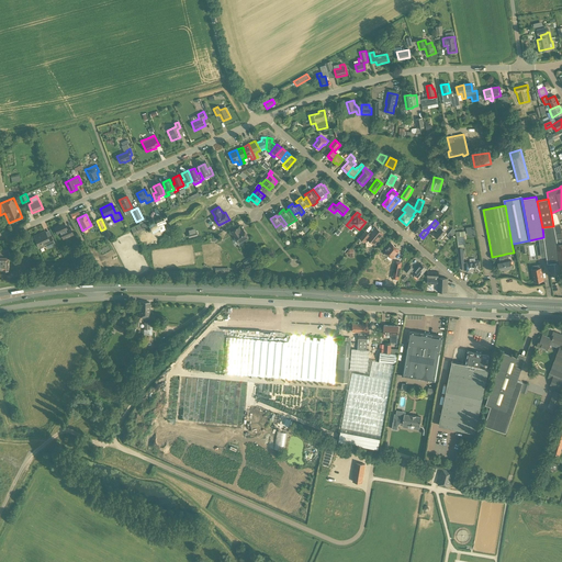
[(425,231),(430,225),(426,222),(422,227),(420,225),(415,232),(419,235),(424,229),(425,231)]
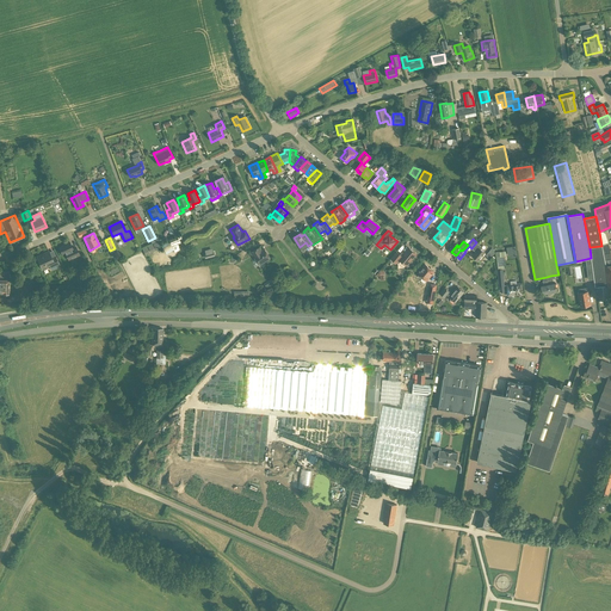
[(73,250),(69,242),(59,247),(62,254),(66,253),(68,260),(79,255),(76,248),(73,250)]
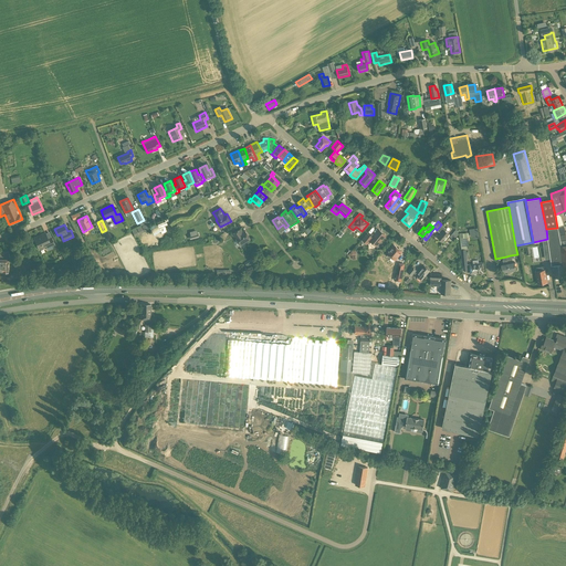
[(442,242),(449,234),(444,230),(446,228),(441,224),(437,230),(440,233),(438,237),(442,242)]
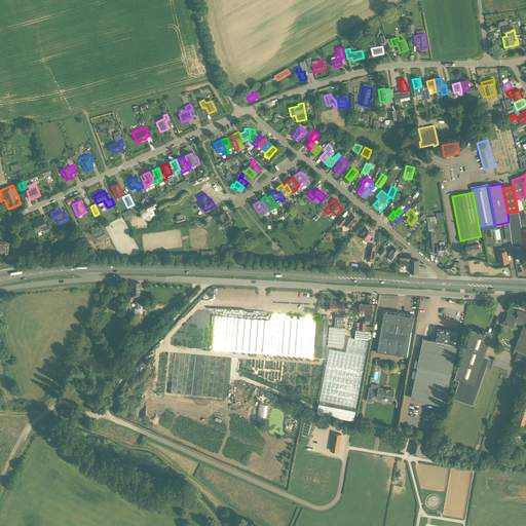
[(524,210),(518,212),(508,213),(509,222),(512,240),(513,247),(514,247),(523,246),(523,247),(525,246),(525,220),(525,218),(524,210)]
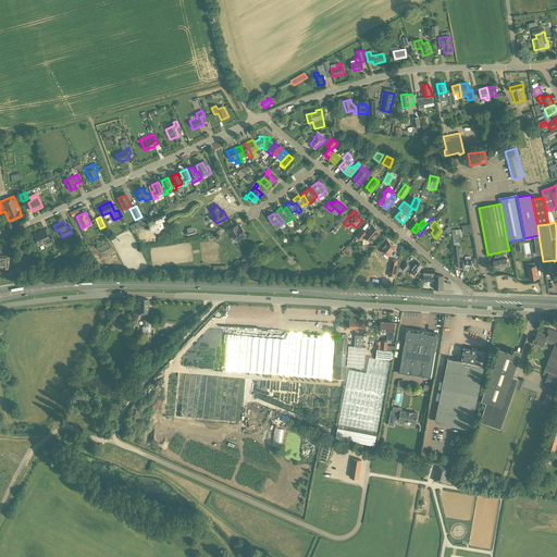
[(471,223),(463,224),(465,232),(468,232),(468,234),(472,233),(471,223)]
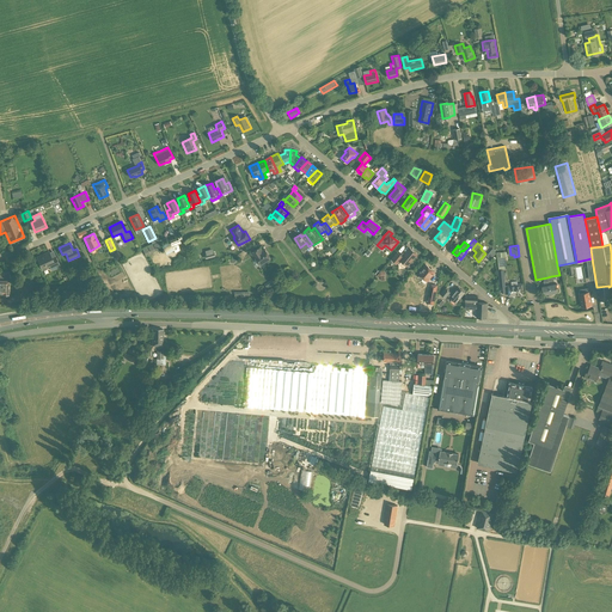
[(262,251),(261,248),(251,254),(256,261),(257,259),(261,265),(264,263),(270,258),(265,251),(263,252),(262,251)]
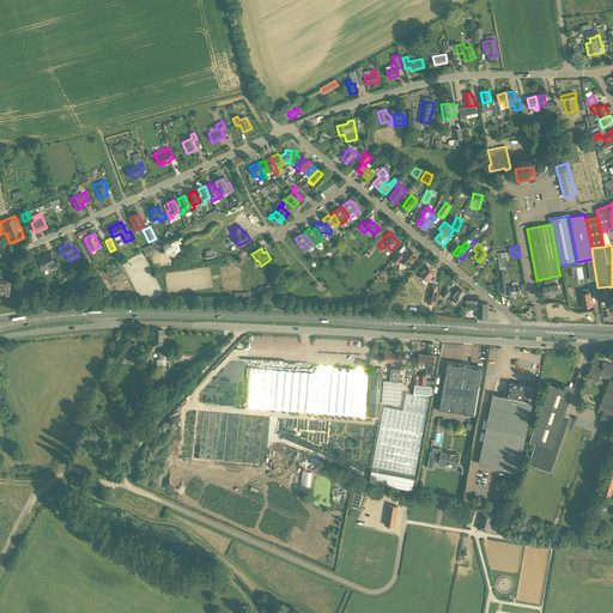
[(417,255),(417,254),(410,249),(405,254),(404,254),(402,256),(399,253),(393,260),(398,263),(401,260),(407,266),(417,255)]
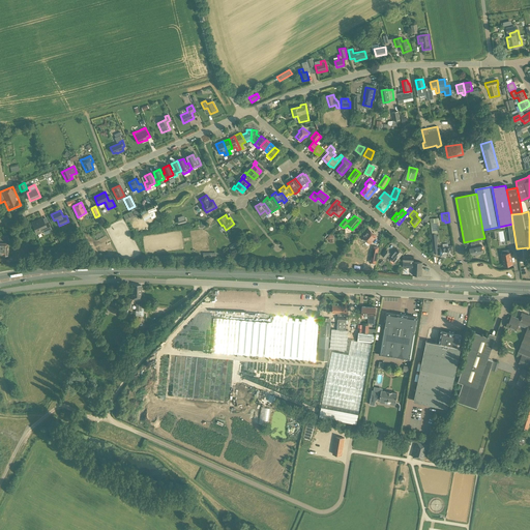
[(45,224),(41,218),(32,223),(36,233),(43,230),(43,232),(51,229),(48,223),(45,224)]
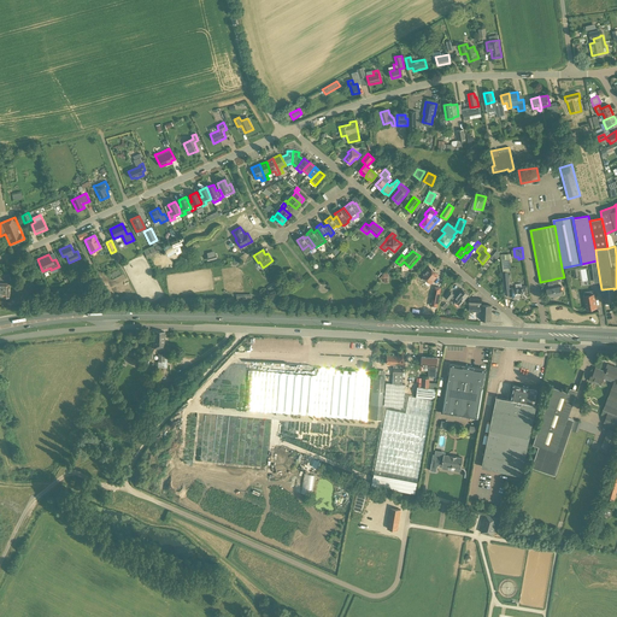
[(430,283),(439,275),(429,266),(422,276),(423,277),(422,277),(422,278),(422,280),(423,280),(423,281),(424,281),(425,281),(427,281),(427,280),(430,283)]
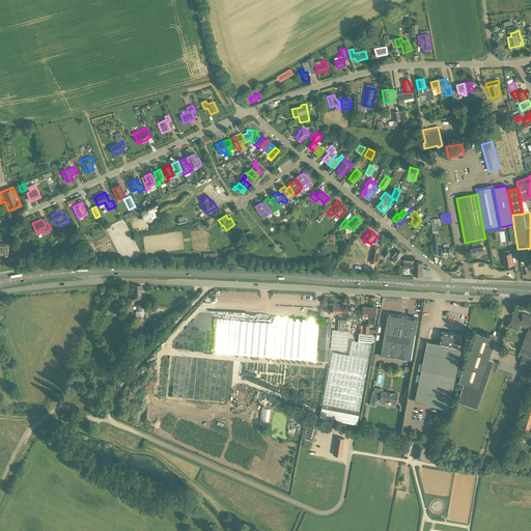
[(90,254),(95,251),(90,244),(86,246),(90,254)]
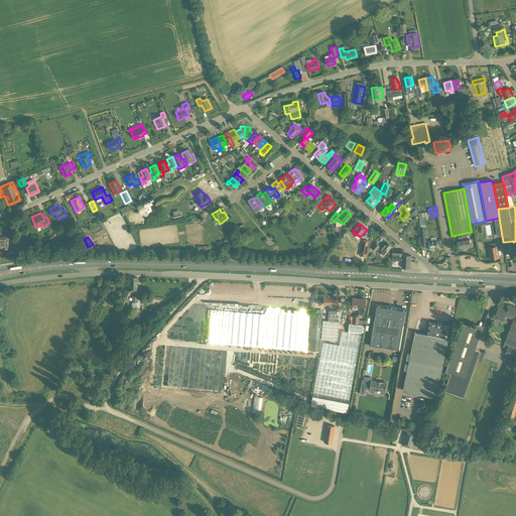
[(436,249),(440,248),(439,240),(428,241),(429,249),(436,249)]
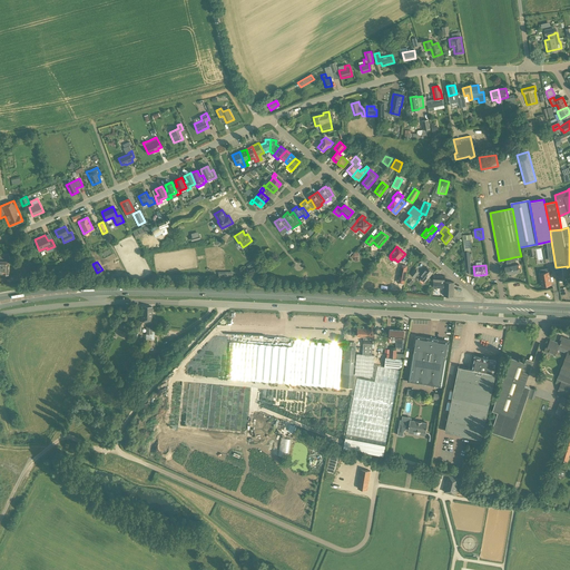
[(424,282),(433,272),(426,267),(421,274),(414,268),(410,274),(416,279),(419,277),(424,282)]
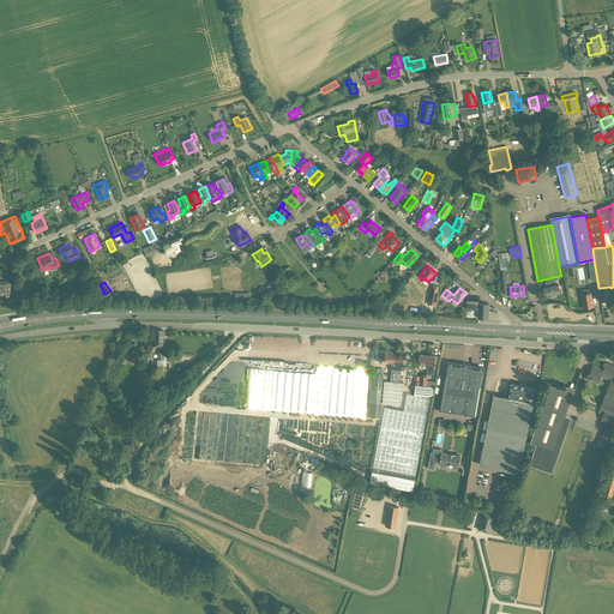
[(590,293),(590,290),(589,289),(588,289),(582,290),(581,292),(581,295),(583,308),(594,306),(591,293),(590,293)]
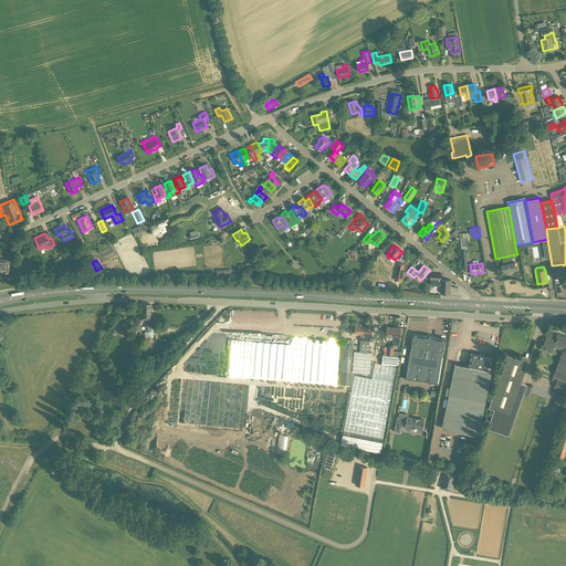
[(450,294),(451,281),(441,280),(442,274),(430,273),(430,285),(441,286),(440,294),(450,294)]
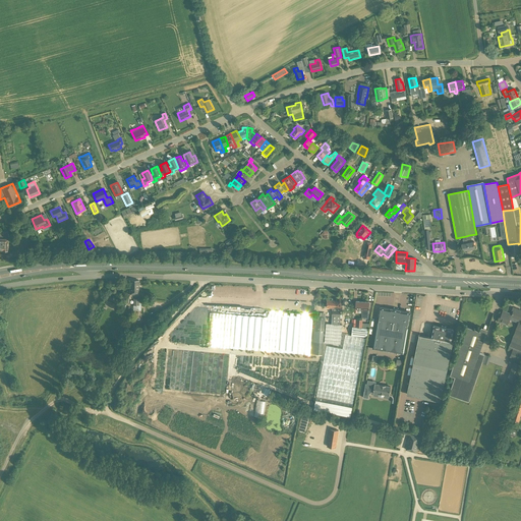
[(341,308),(341,297),(338,297),(338,301),(327,300),(327,307),(333,308),(332,324),(326,324),(325,343),(341,344),(342,325),(340,325),(340,320),(341,311),(341,308)]
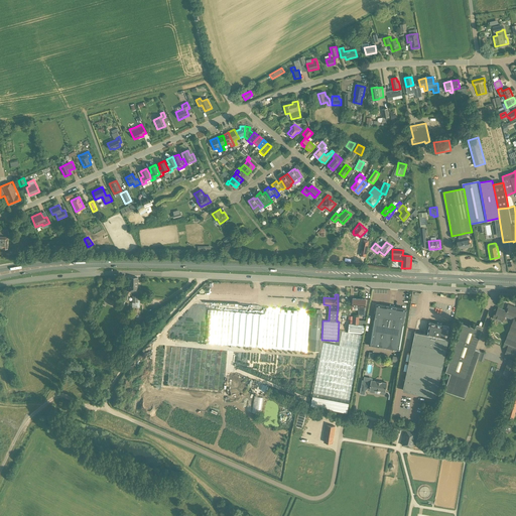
[(359,306),(359,298),(353,298),(353,302),(351,302),(351,309),(354,309),(354,305),(359,306)]
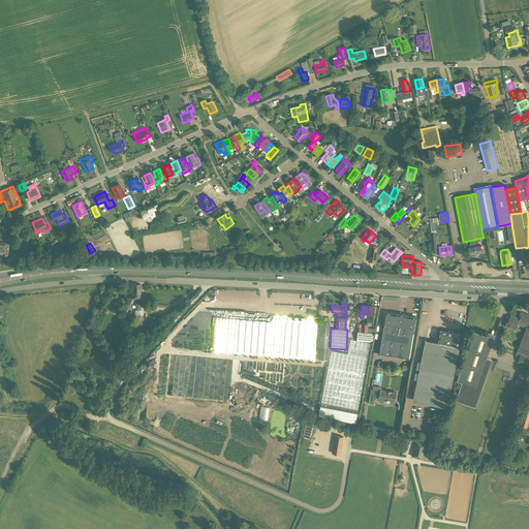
[(396,313),(385,312),(383,323),(384,323),(383,328),(379,353),(410,359),(414,333),(413,333),(414,329),(416,317),(406,315),(396,313)]
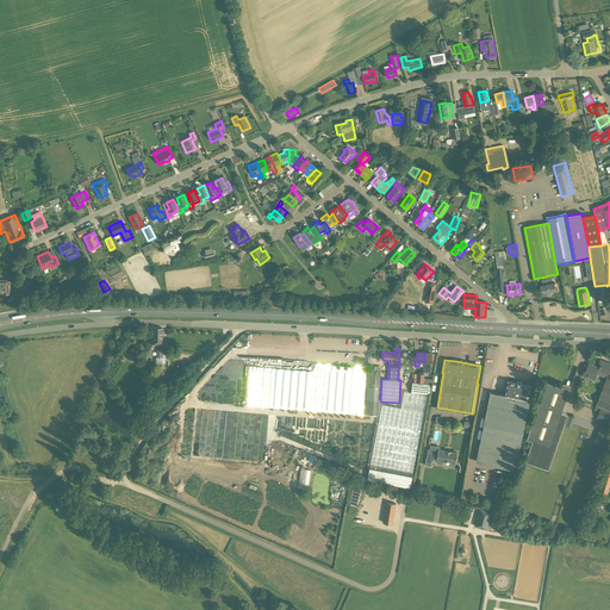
[(609,373),(608,375),(609,377),(609,363),(601,360),(598,365),(601,366),(599,367),(598,371),(604,373),(604,372),(609,373)]
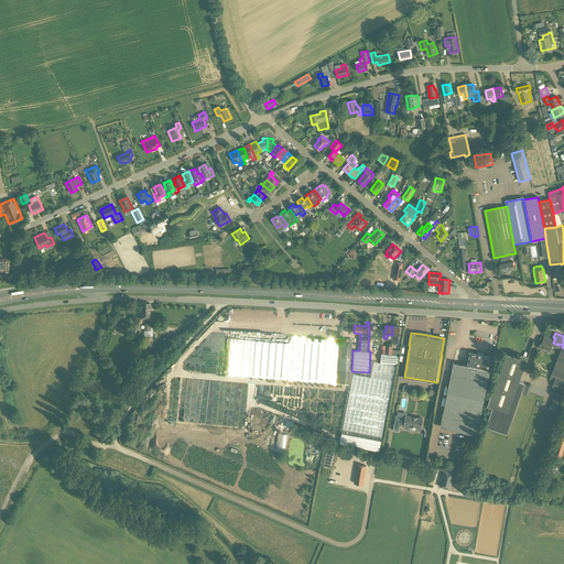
[(553,343),(554,339),(544,336),(542,342),(541,342),(539,347),(550,351),(552,343),(553,343)]
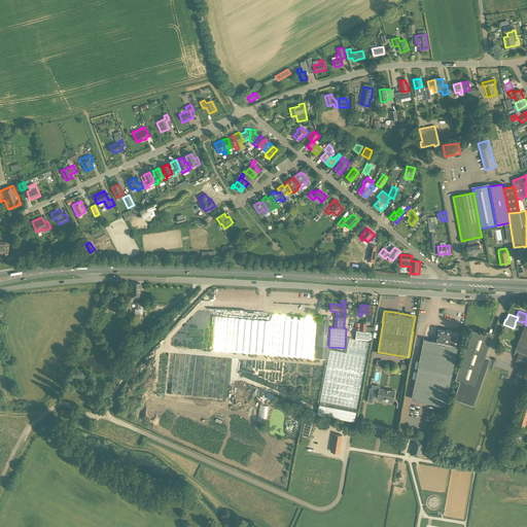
[(317,321),(317,318),(271,315),(269,335),(268,354),(314,358),(317,321)]
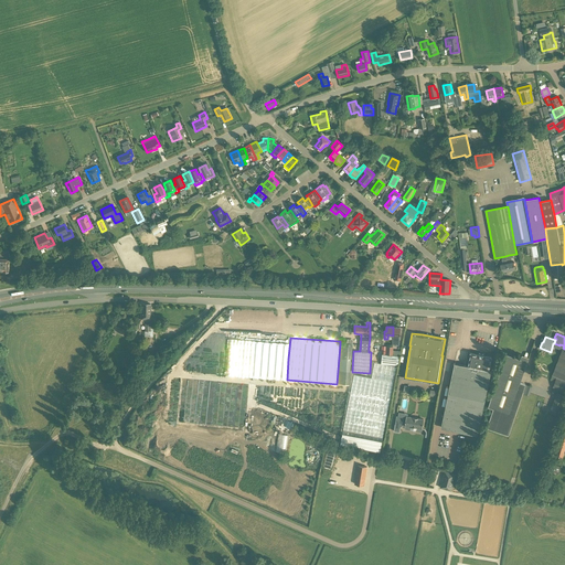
[(349,385),(351,358),(352,344),(341,343),(340,356),(338,384),(349,385)]
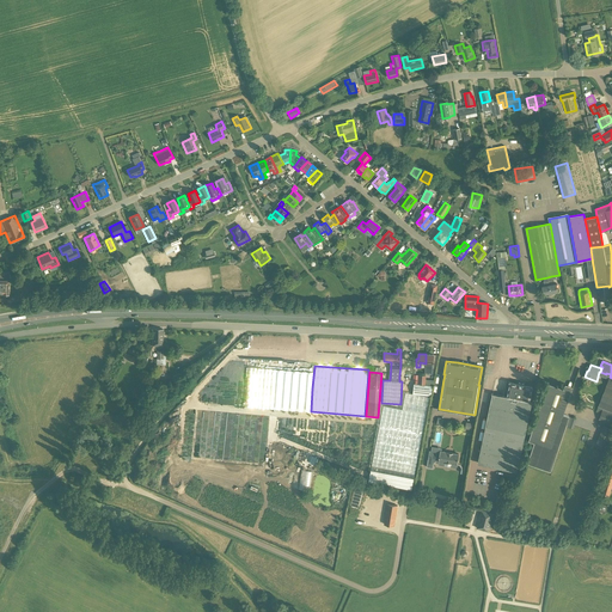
[(418,384),(426,384),(424,385),(433,385),(433,386),(434,380),(426,379),(426,375),(420,375),(418,384)]
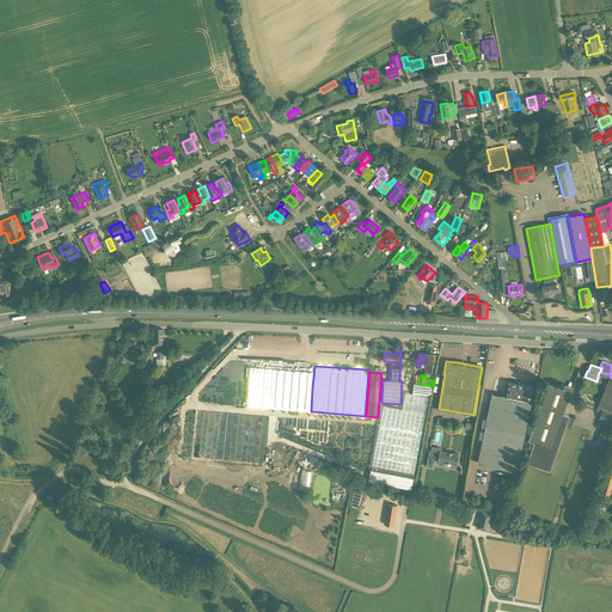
[(611,378),(610,377),(603,395),(598,405),(599,405),(597,410),(601,412),(599,418),(611,423),(611,378)]
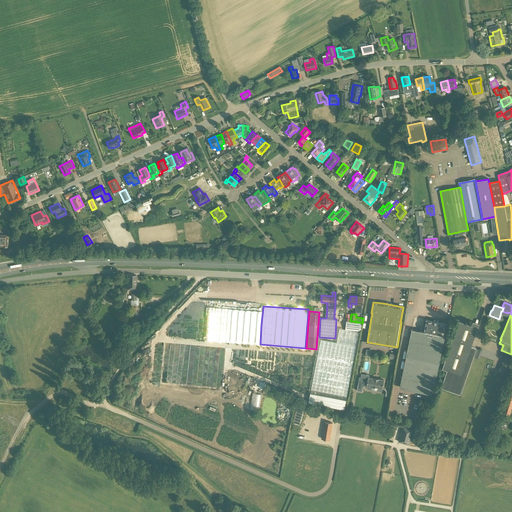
[(443,336),(446,324),(426,320),(424,331),(412,329),(406,356),(399,388),(433,395),(439,363),(445,336),(443,336)]
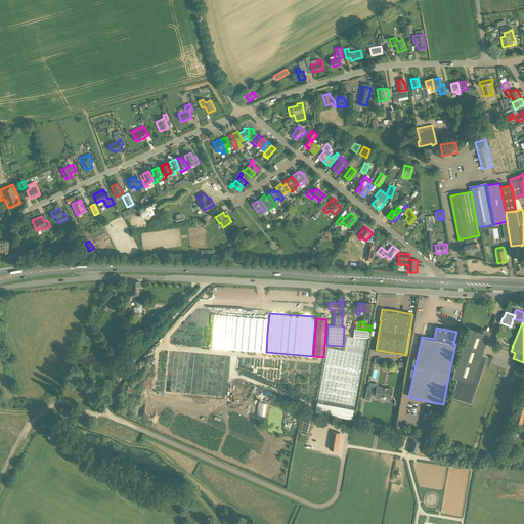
[(368,339),(370,330),(363,330),(354,329),(354,331),(353,337),(368,339)]
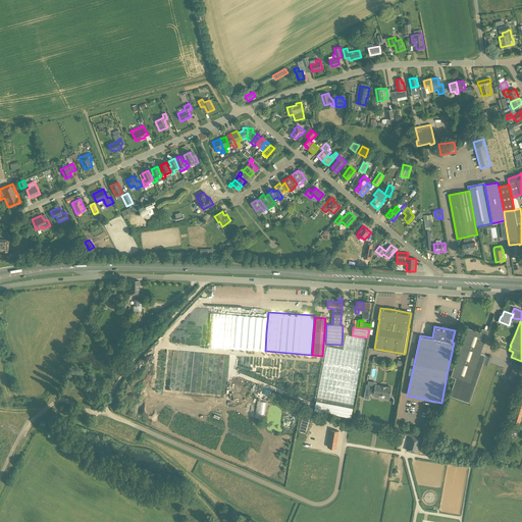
[(469,402),(484,355),(476,352),(479,342),(484,344),(487,334),(467,327),(451,376),(456,377),(450,396),(469,402)]
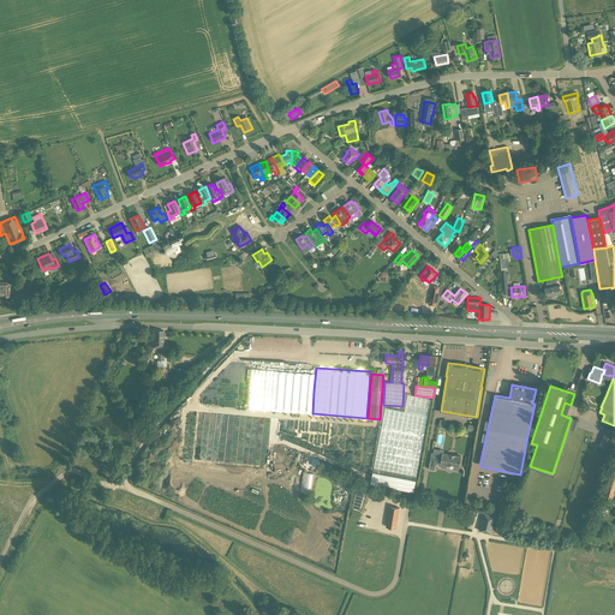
[(418,475),(430,399),(412,396),(400,471),(399,471),(396,487),(417,489),(419,475),(418,475)]
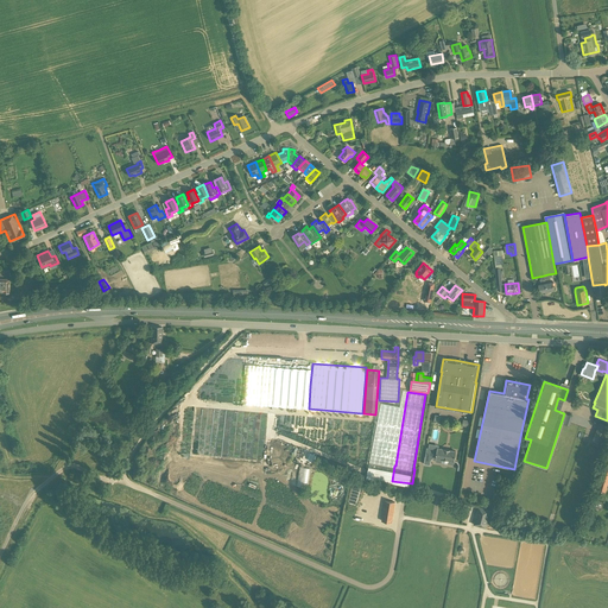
[(569,426),(572,417),(567,415),(563,424),(569,426)]
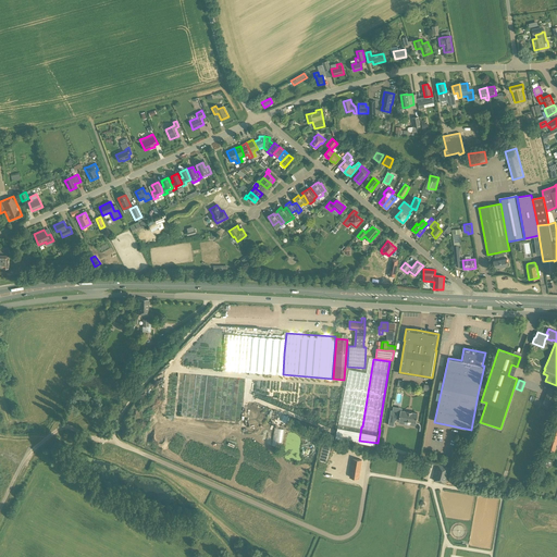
[(416,422),(418,413),(401,410),(399,420),(416,422)]
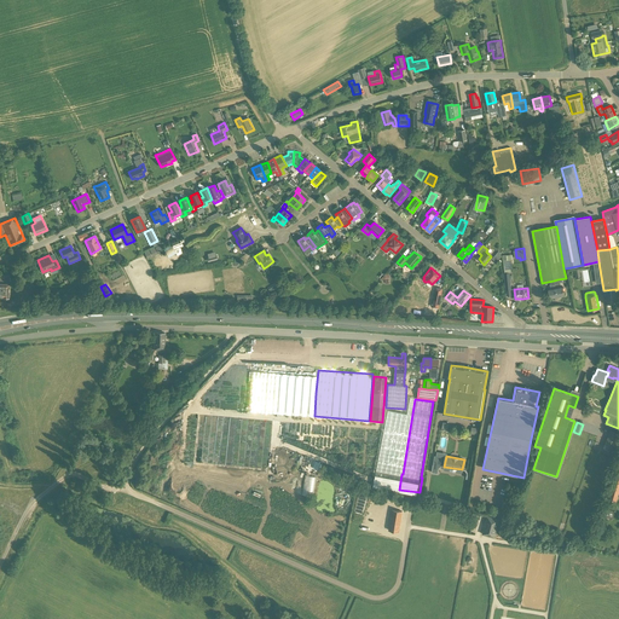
[(617,503),(618,492),(618,478),(615,478),(608,501),(617,503)]
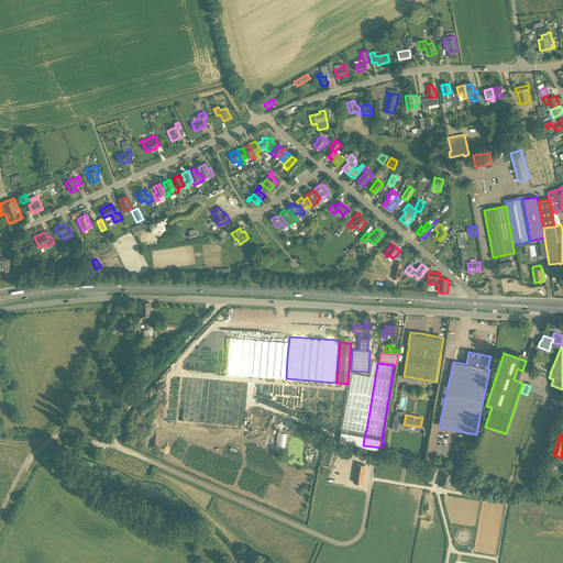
[(556,472),(559,465),(552,463),(550,470),(556,472)]
